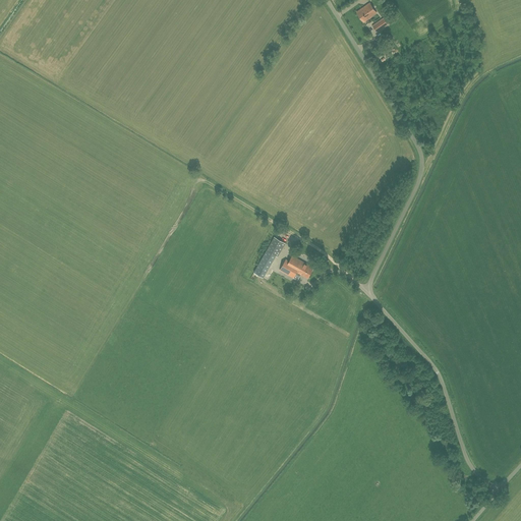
[(364,22),(377,13),(369,3),(357,12),(364,22)]
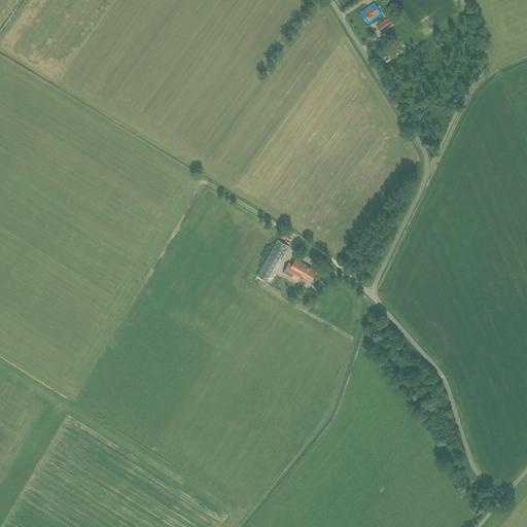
[(392,24),(387,18),(377,26),(382,32),(392,24)]
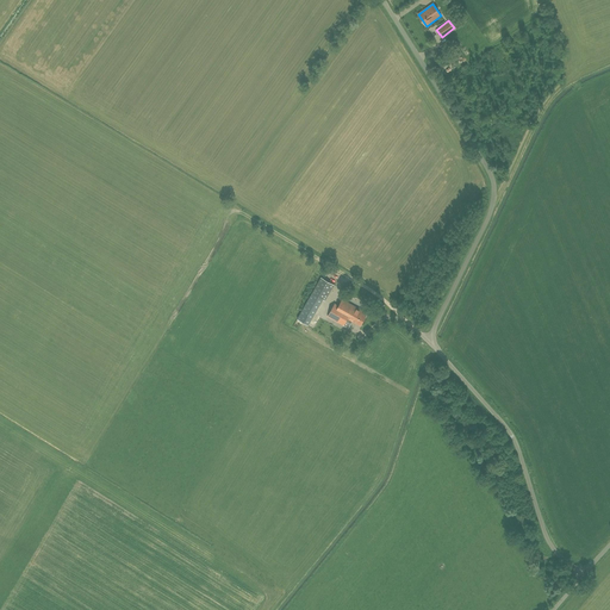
[(424,41),(419,45),(425,53),(430,48),(424,41)]
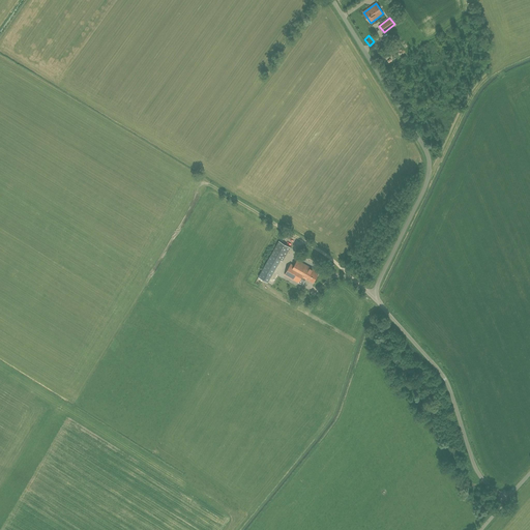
[(388,50),(394,45),(388,36),(382,40),(388,50)]
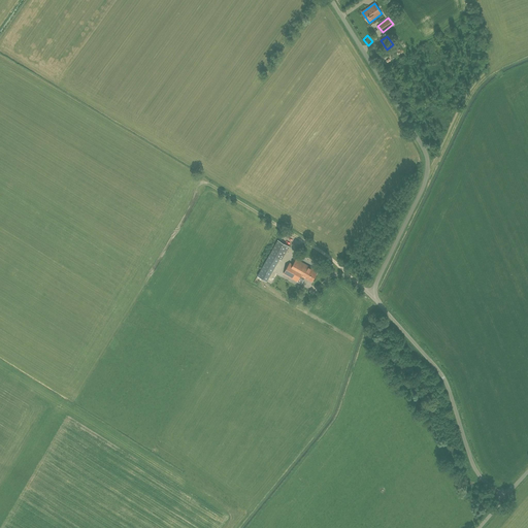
[(258,275),(266,282),(279,259),(282,260),(290,246),(278,239),(258,275)]
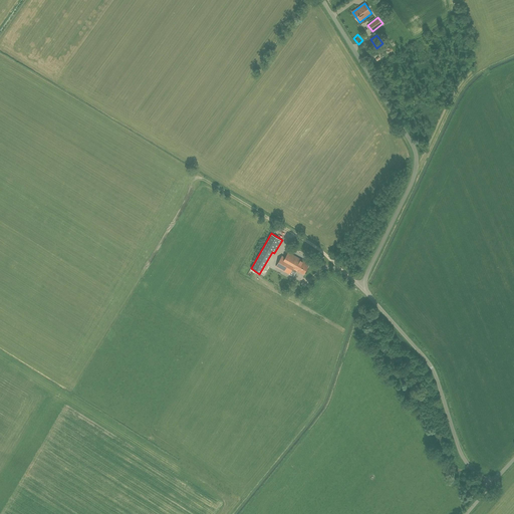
[(282,256),(276,266),(289,274),(291,270),(295,273),(297,271),(303,274),(309,264),(288,252),(285,258),(282,256)]
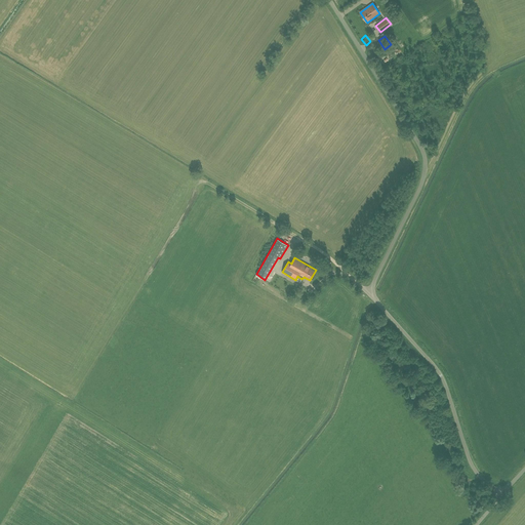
[(289,292),(294,283),(280,276),(276,286),(289,292)]
